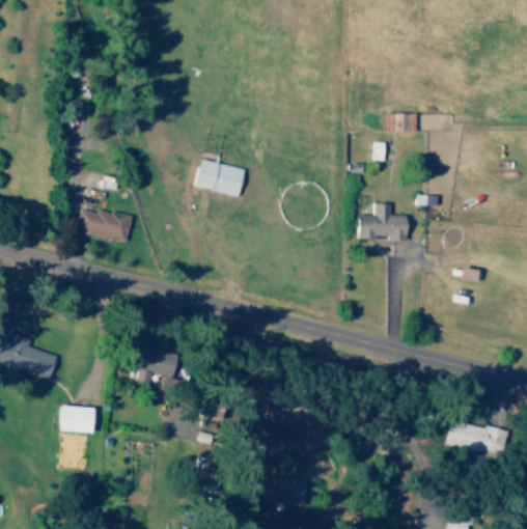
[(373,161),(384,162),(385,143),(373,142),(373,161)]
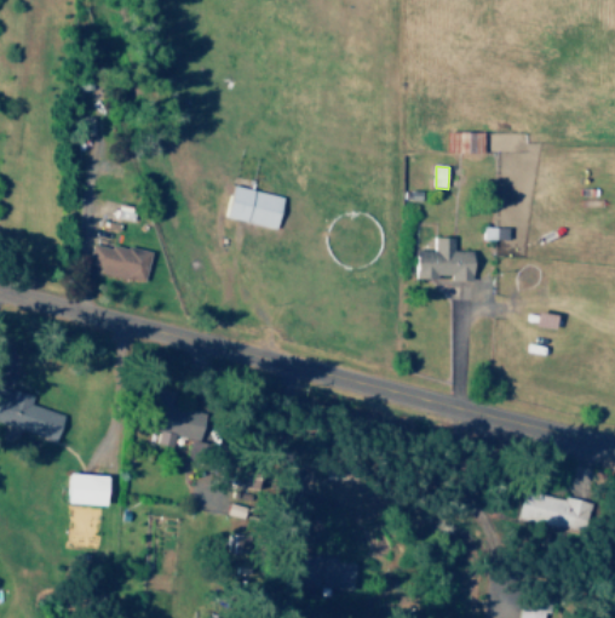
[(280,229),(285,196),(235,188),(229,221),(280,229)]
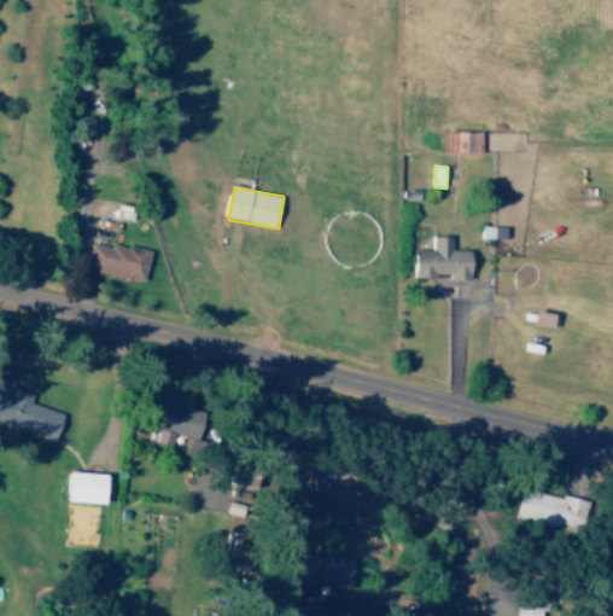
[(454,238),(433,238),(433,250),(416,250),(416,279),(473,279),(473,250),(454,250),(454,238)]
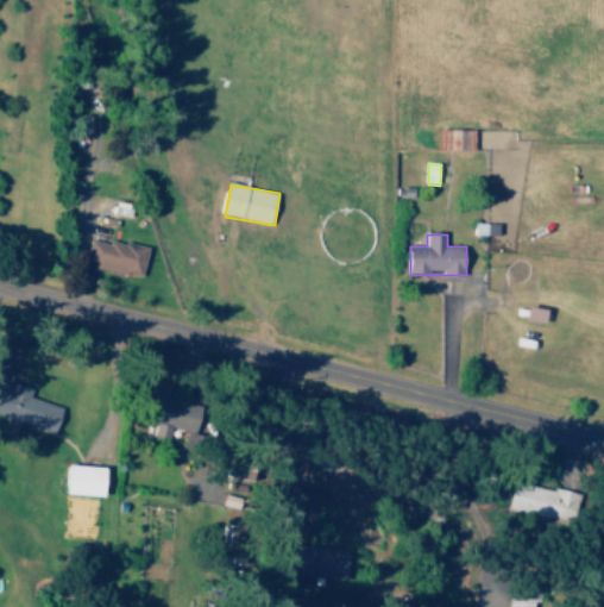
[(149,250),(93,239),(88,262),(101,264),(100,270),(144,280),(149,250)]
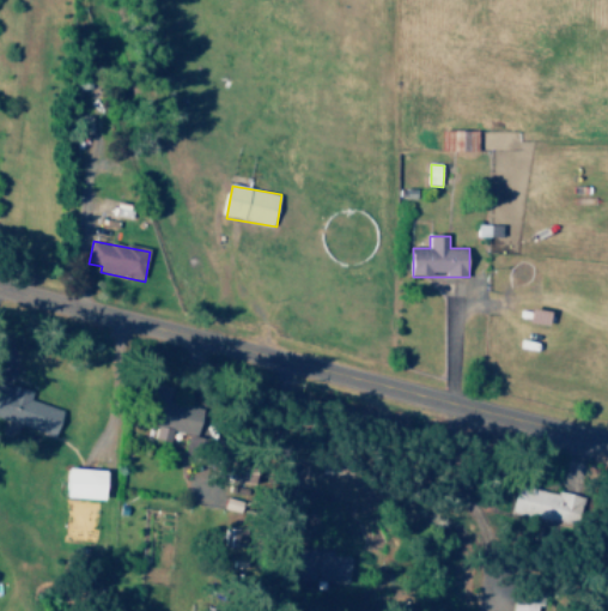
[(65,410),(31,403),(34,392),(1,385),(0,392),(0,421),(59,435),(65,410)]
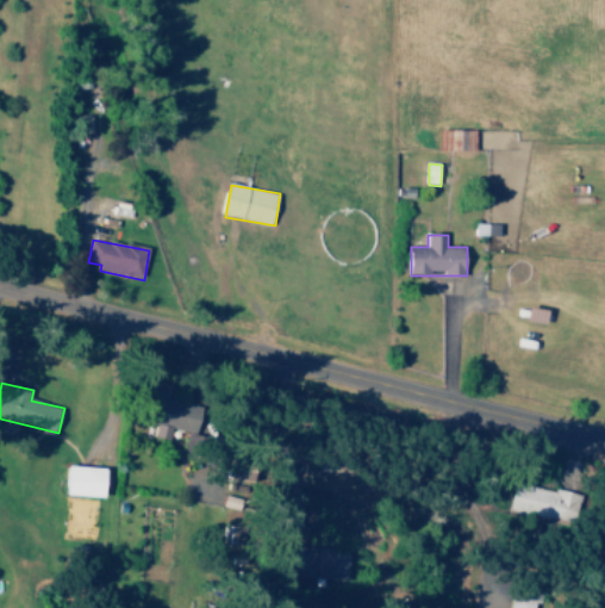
[(155,438),(172,440),(173,432),(205,436),(210,409),(169,402),(172,386),(164,385),(155,438)]
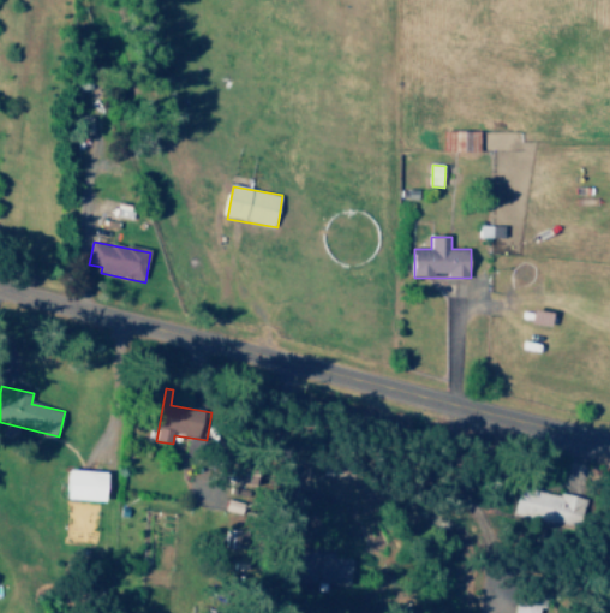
[(111,472),(71,471),(70,500),(109,501),(111,472)]
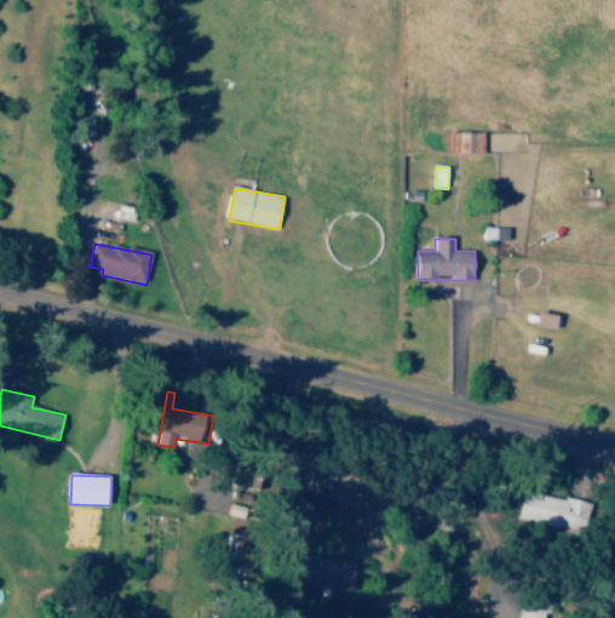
[(526,490),(518,519),(581,534),(588,505),(526,490)]
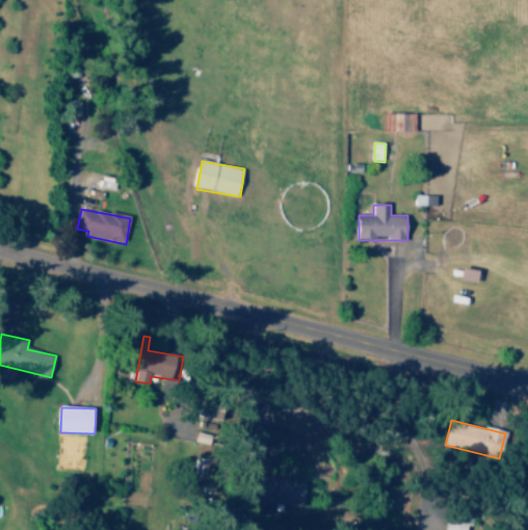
[(305,507),(306,484),(291,483),(291,480),(263,478),(261,505),(305,507)]
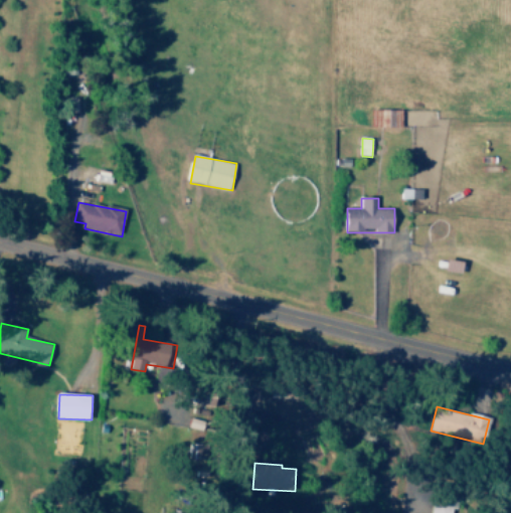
[(453,512),(455,504),(435,501),(432,512),(453,512)]
